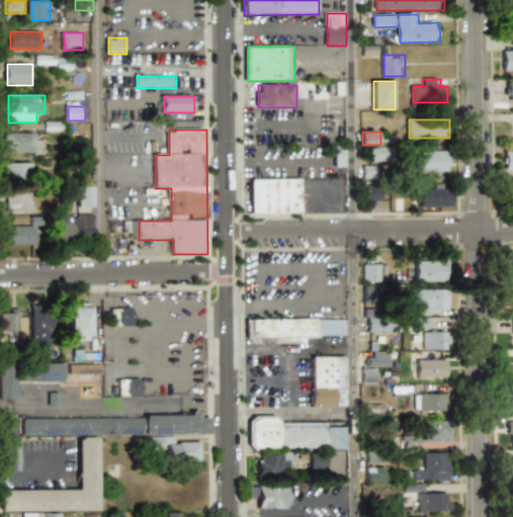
[(7,153),(47,153),(47,134),(7,134),(7,153)]
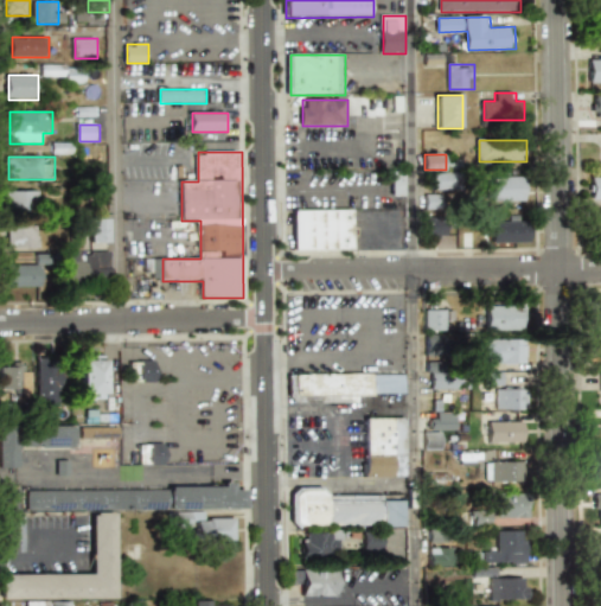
[(407,172),(395,172),(395,196),(407,196),(407,172)]
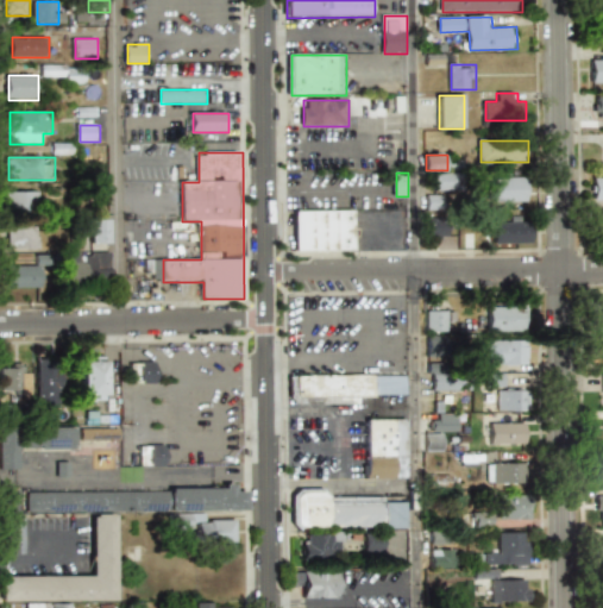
[(440,188),(450,187),(450,175),(439,176),(440,188)]
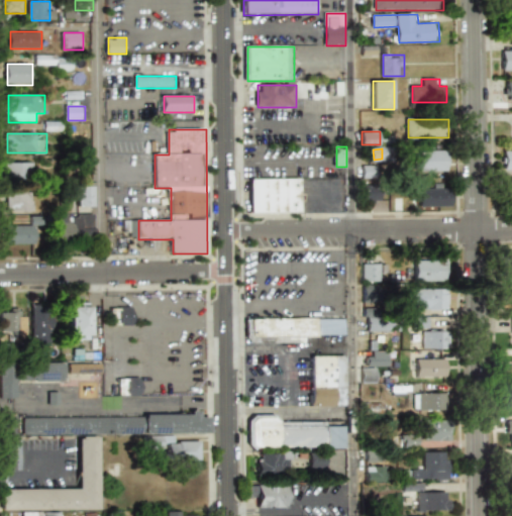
[(419,173),(449,173),(449,150),(419,150),(419,173)]
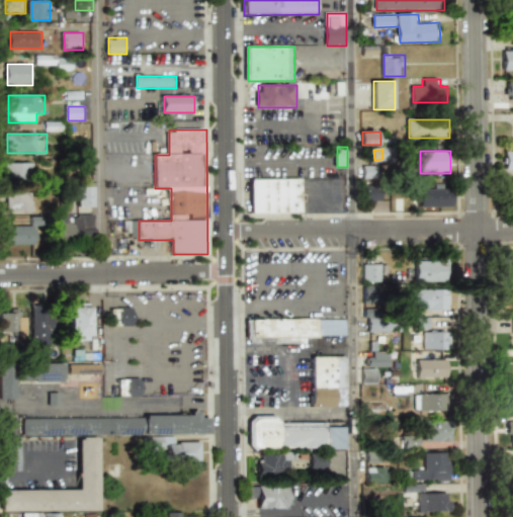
[(35,180),(35,163),(8,163),(8,180),(35,180)]
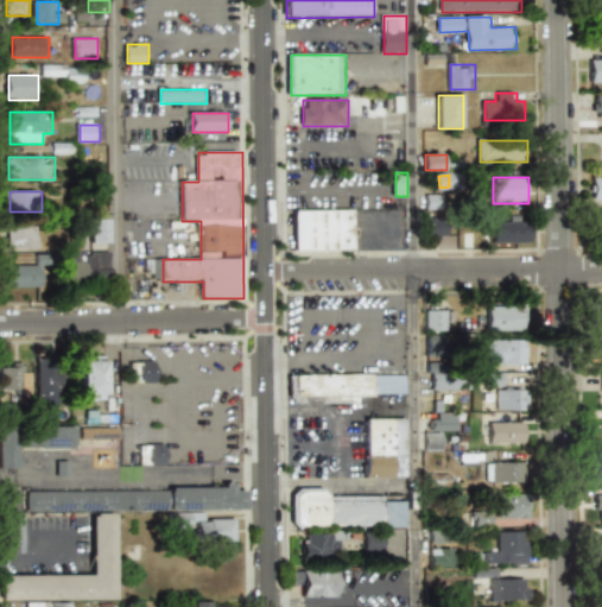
[(445,196),(429,196),(429,212),(445,212),(445,196)]
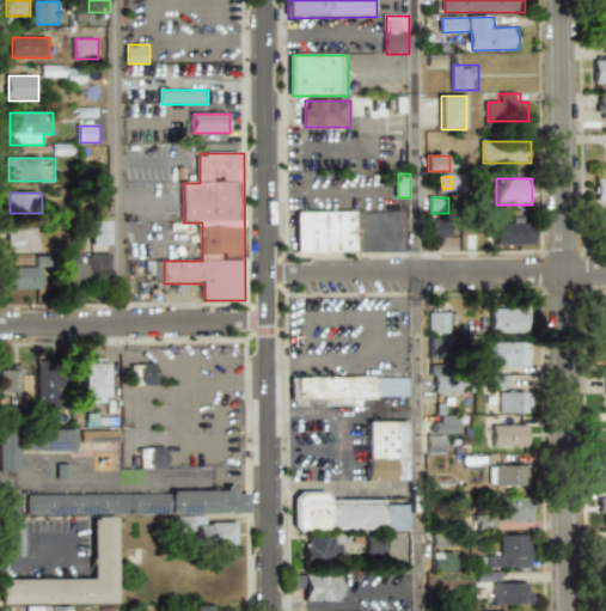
[(366,239),(366,221),(357,221),(357,212),(298,212),(298,252),(357,252),(357,239),(366,239)]
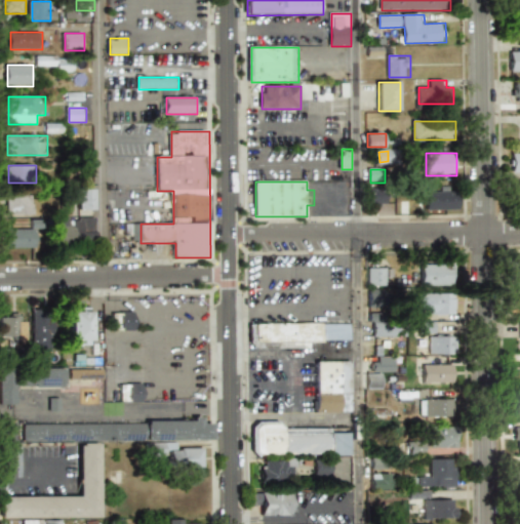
[(96,189),(79,189),(79,211),(96,211),(96,189)]
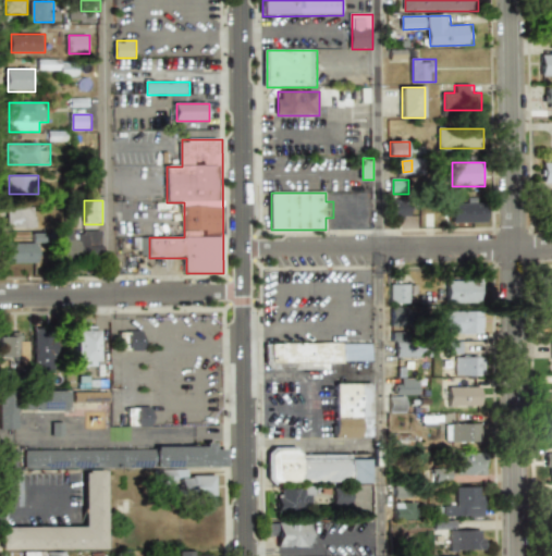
[(394,201),(394,218),(412,218),(412,200),(394,201)]
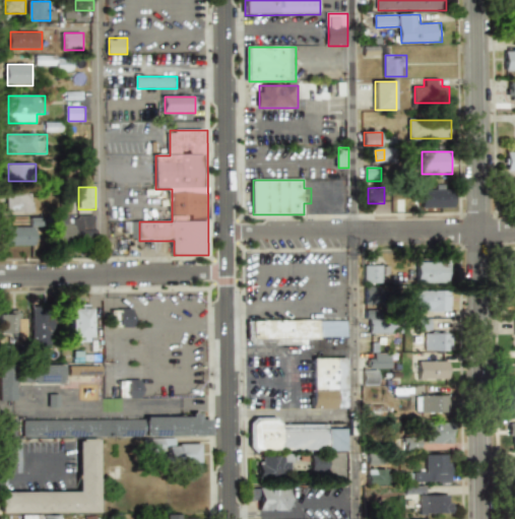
[(9,213),(36,213),(36,189),(9,189),(9,213)]
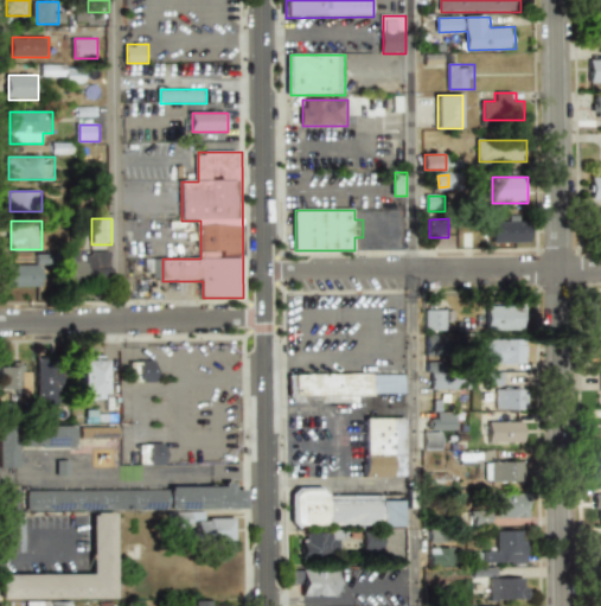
[(531,242),(531,222),(494,222),(494,242),(531,242)]
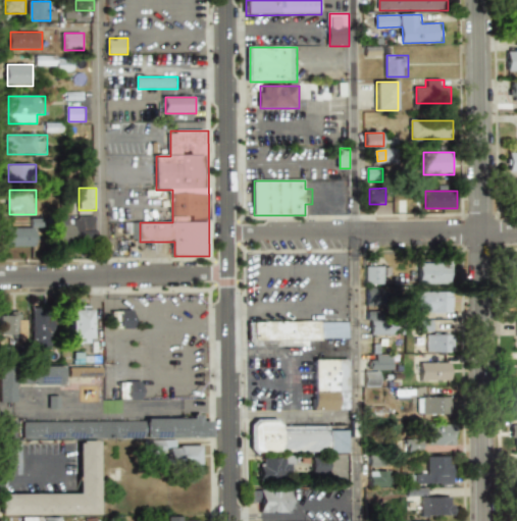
[(56,216),(56,242),(97,242),(97,216),(56,216)]
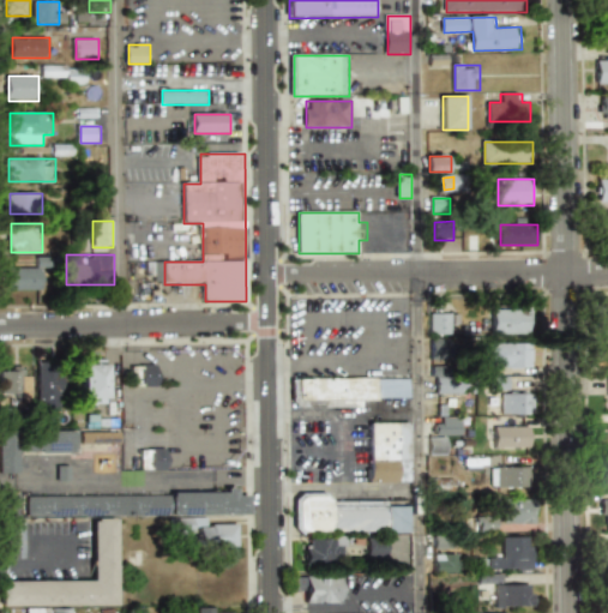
[(43,292),(43,268),(7,268),(7,292),(43,292)]
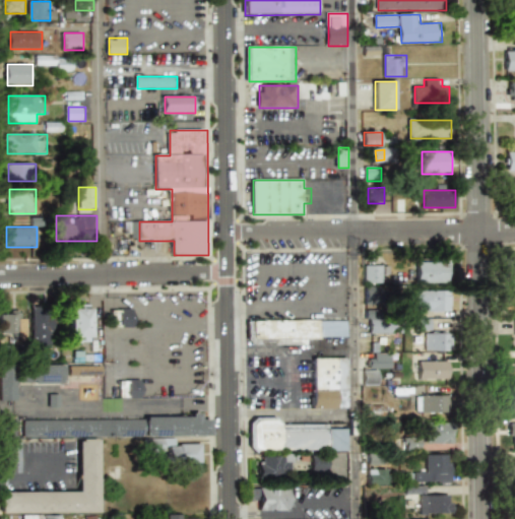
[(419,262),(419,284),(452,284),(452,262),(419,262)]
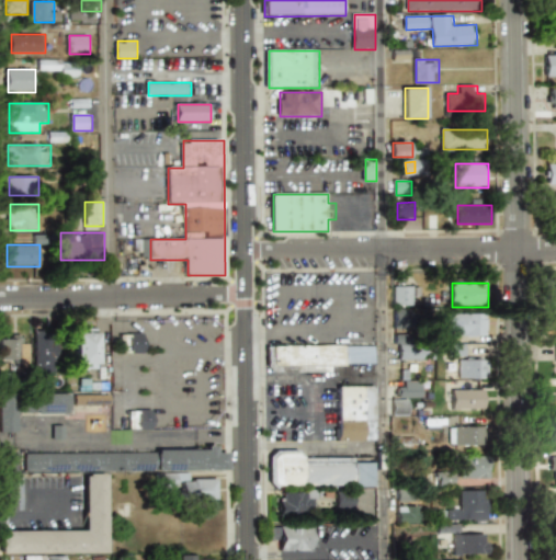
[(415,307),(415,286),(397,286),(397,307),(415,307)]
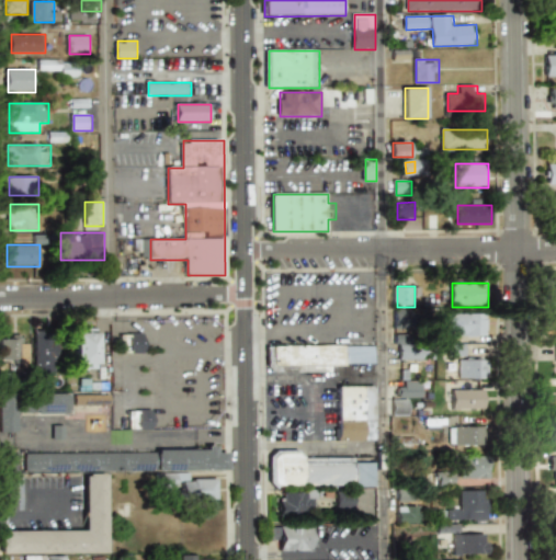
[(489,313),(449,313),(449,336),(489,336),(489,313)]
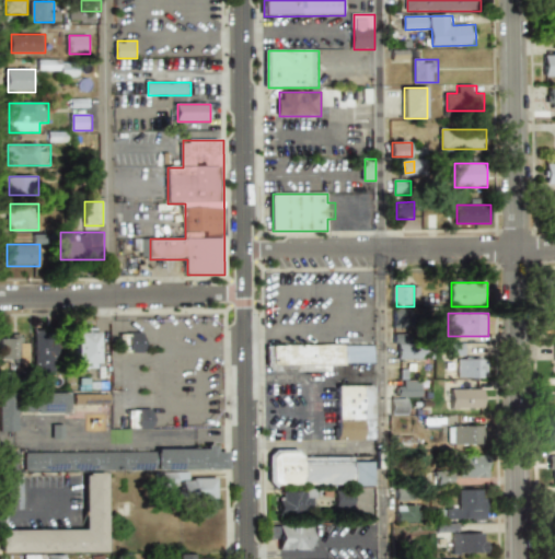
[(38,374),(58,374),(58,330),(37,330),(38,374)]
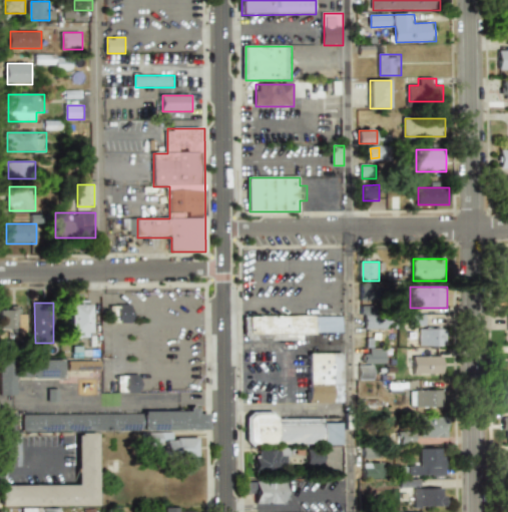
[(91,337),(91,303),(71,303),(71,337),(91,337)]
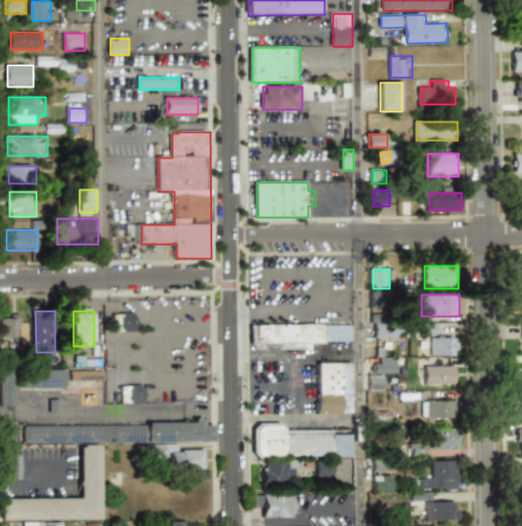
[(115,332),(137,332),(137,314),(115,314),(115,332)]
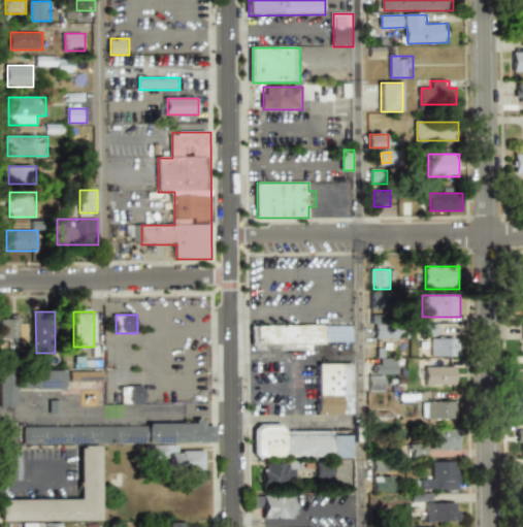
[(3,318),(3,341),(24,341),(24,318),(3,318)]
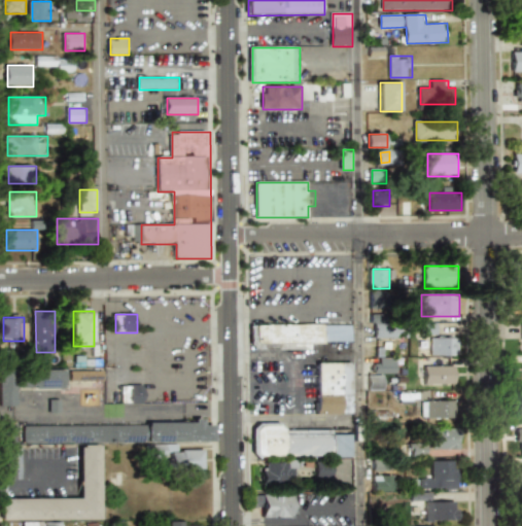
[(377,339),(403,339),(403,323),(377,323),(377,339)]
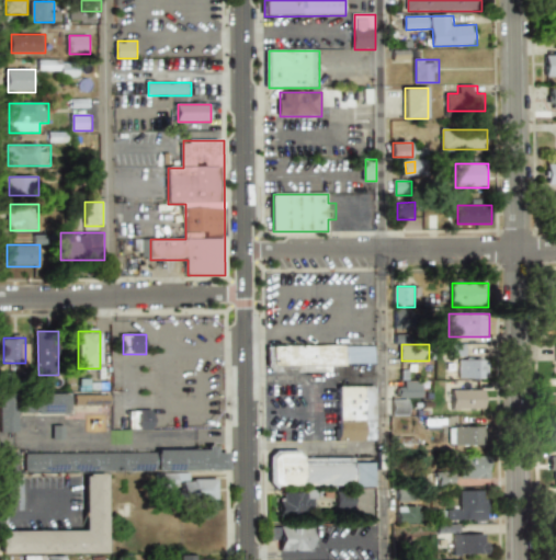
[(467,344),(450,345),(450,355),(467,355),(467,344)]
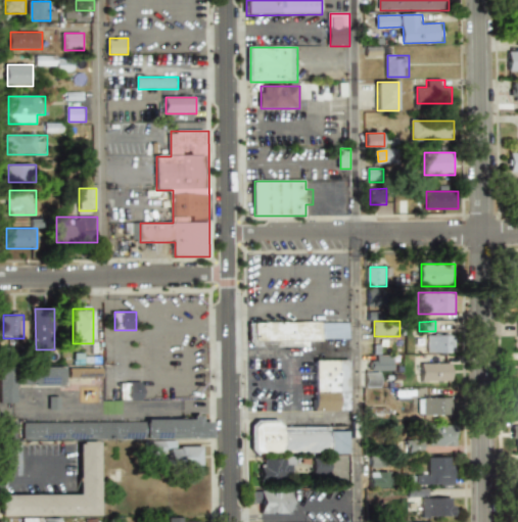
[(323,322),(252,322),(252,346),(323,346),(323,322)]
